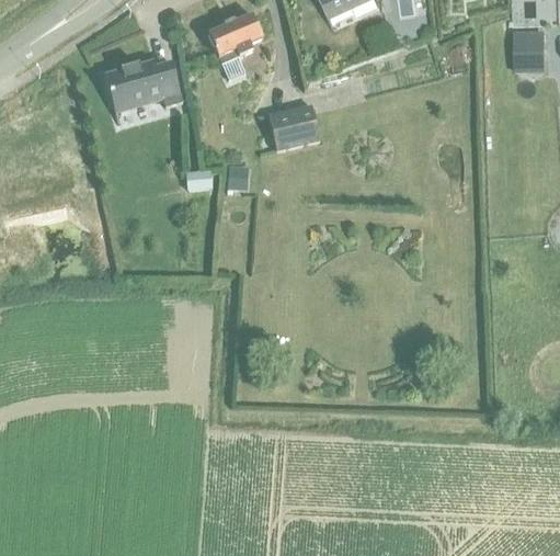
[(321,0),(328,14),(357,0),(321,0)]
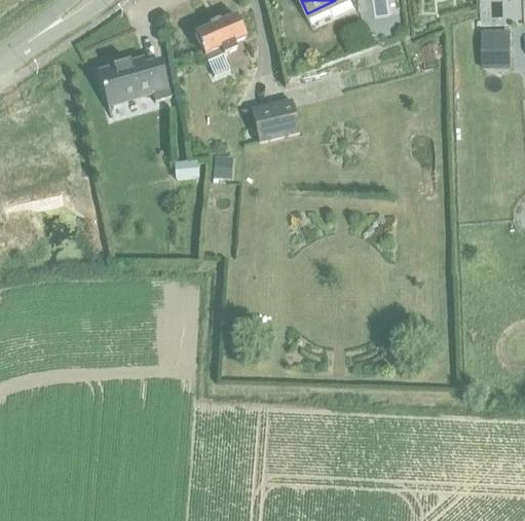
[(235,40),(247,35),(237,13),(195,32),(208,60),(210,60),(224,52),(237,47),(235,40)]
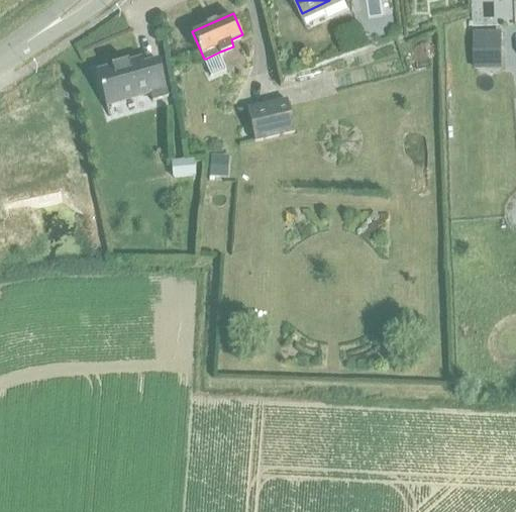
[(501,28),(477,29),(477,66),(502,66),(501,28)]
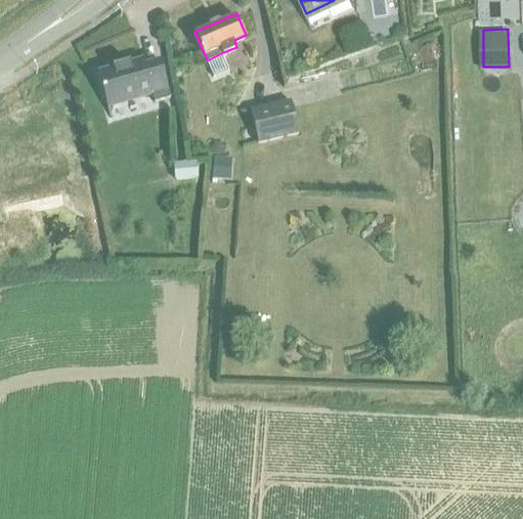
[(223,52),(209,59),(215,74),(230,68),(223,52)]
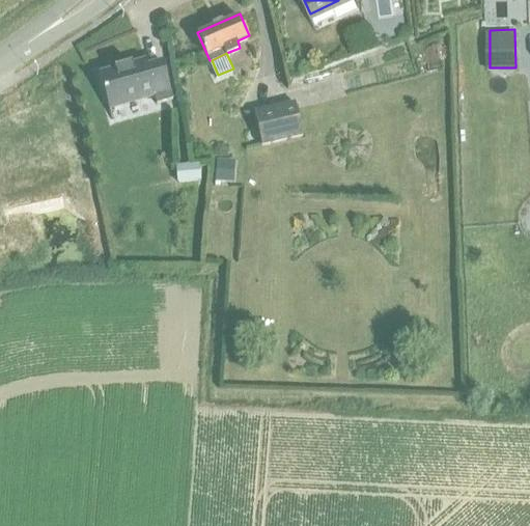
[(157,101),(173,95),(163,60),(148,64),(146,57),(132,61),(132,59),(114,64),(115,66),(100,71),(109,105),(155,91),(157,101)]
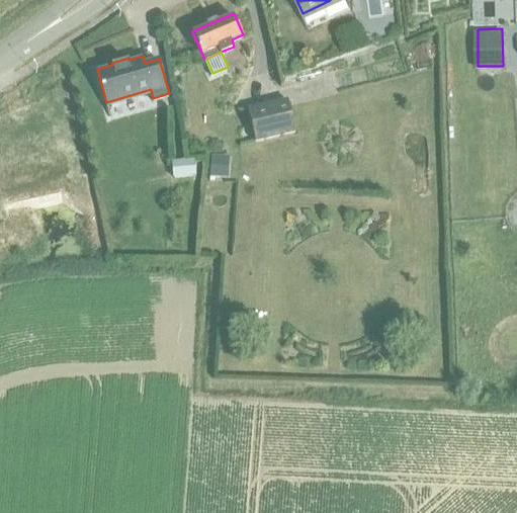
[(248,106),(255,139),(295,130),(288,97),(248,106)]
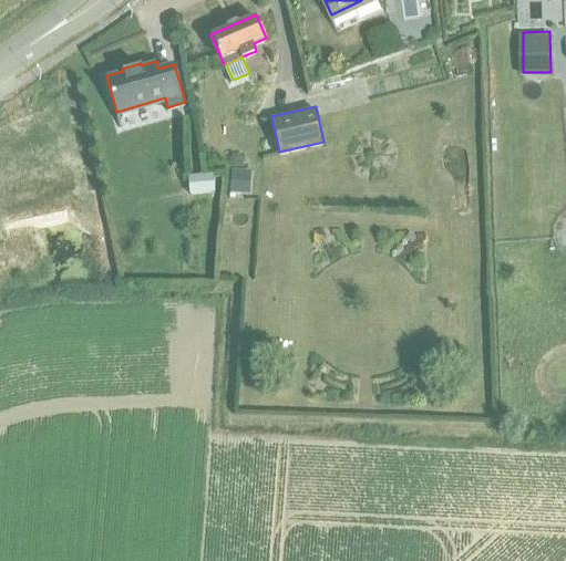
[(232,165),(230,189),(250,190),(251,166),(232,165)]
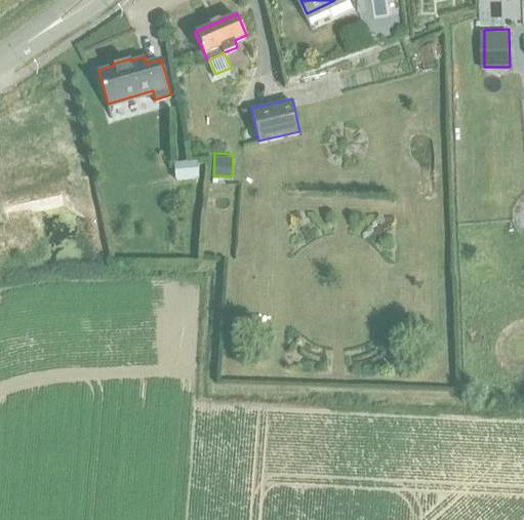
[(198,158),(175,160),(176,177),(199,176),(198,158)]
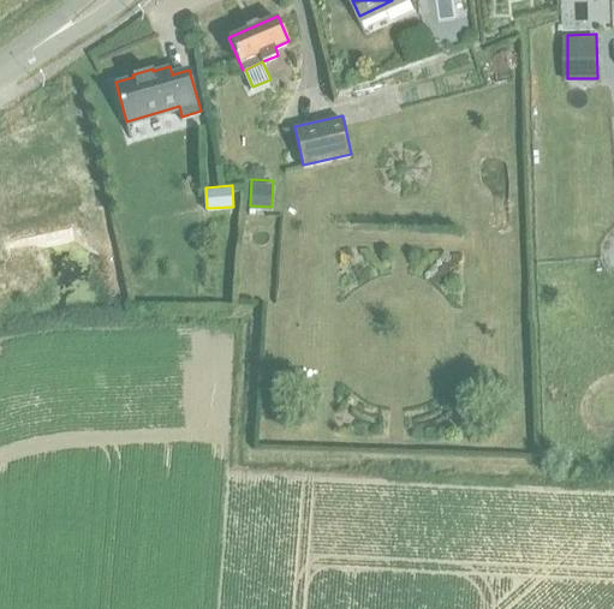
[(76,199),(0,219),(0,250),(83,230),(76,199)]
